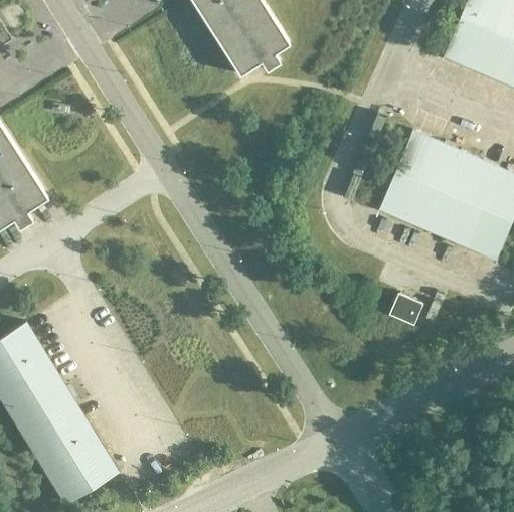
[(190,0),(239,76),(261,63),(267,72),(281,63),(275,54),(290,44),(261,0),(190,0)]
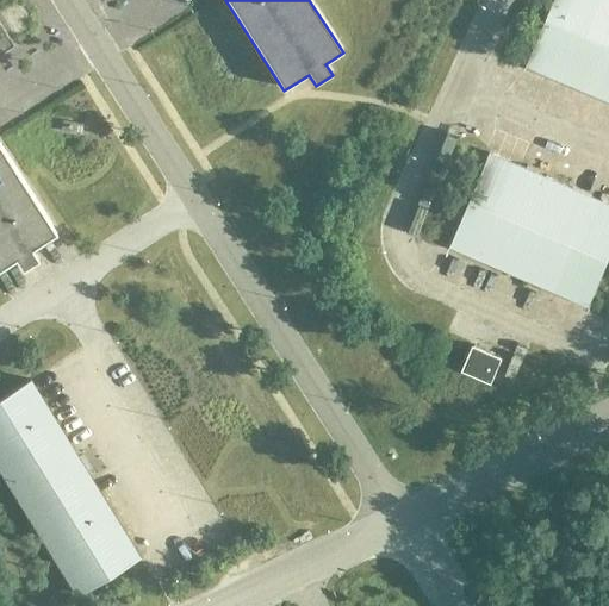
[(608,0),(558,0),(529,69),(608,102),(608,0)]
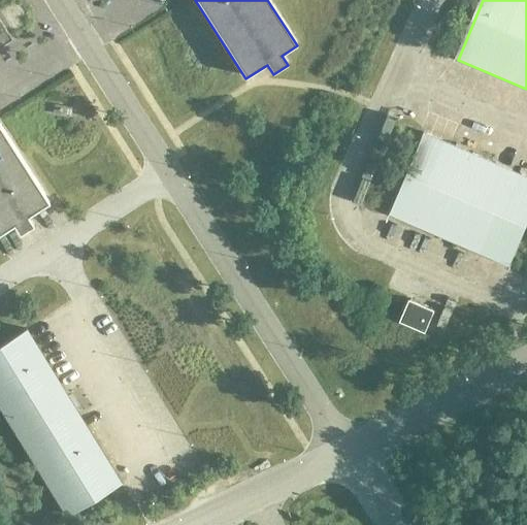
[(0,235),(13,227),(20,236),(34,227),(28,218),(50,204),(0,127),(0,235)]
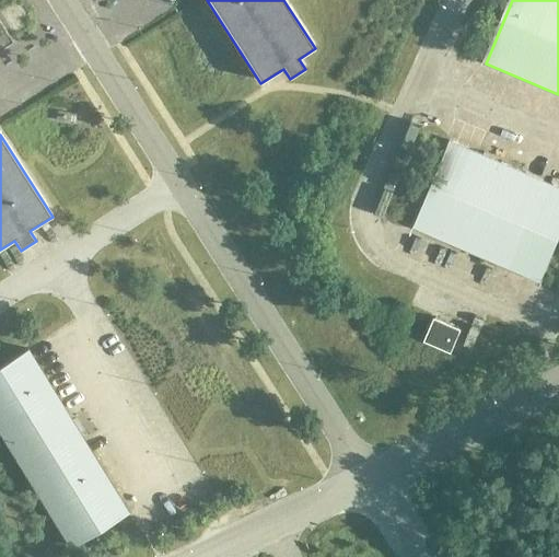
[(558,190),(452,144),(416,230),(540,283),(558,239),(558,190)]
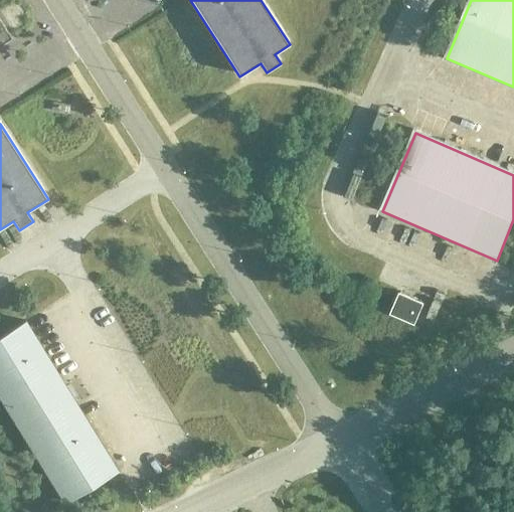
[(415,324),(423,304),(401,295),(392,314),(415,324)]
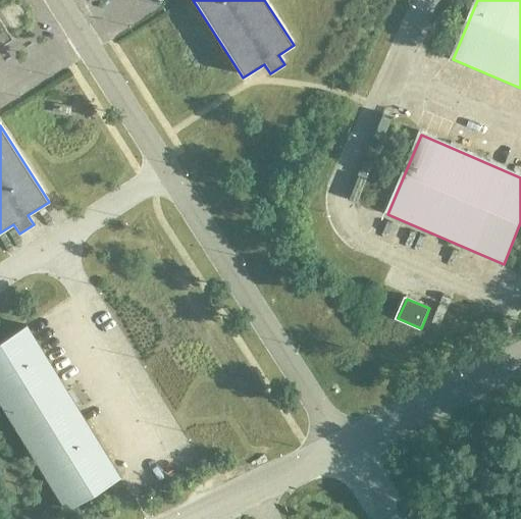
[(119,478),(27,327),(0,344),(0,404),(66,512),(119,478)]
